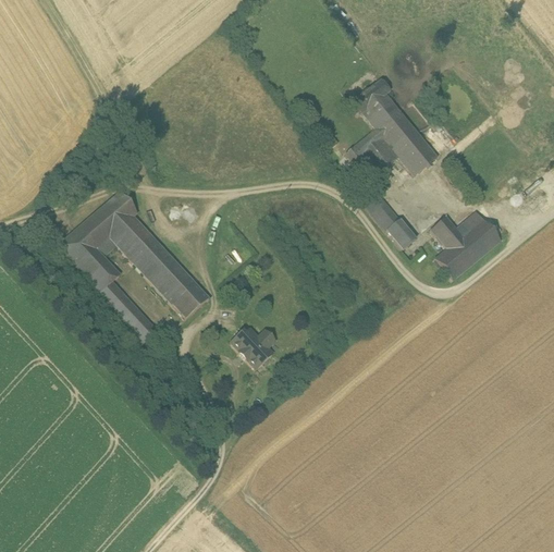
[(382,77),(352,101),(360,112),(365,110),(388,92),(392,88),(382,77)]
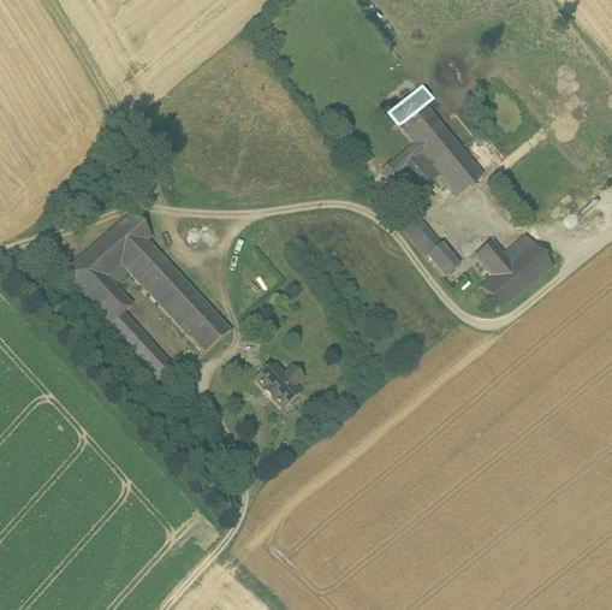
[(486,170),(428,101),(403,122),(417,140),(384,166),(409,196),(421,187),(443,170),(450,179),(459,191),(486,170)]
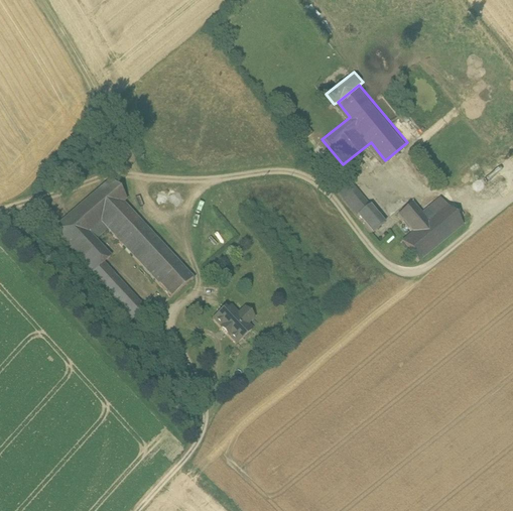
[(315,128),(305,117),(299,122),(309,133),(315,128)]
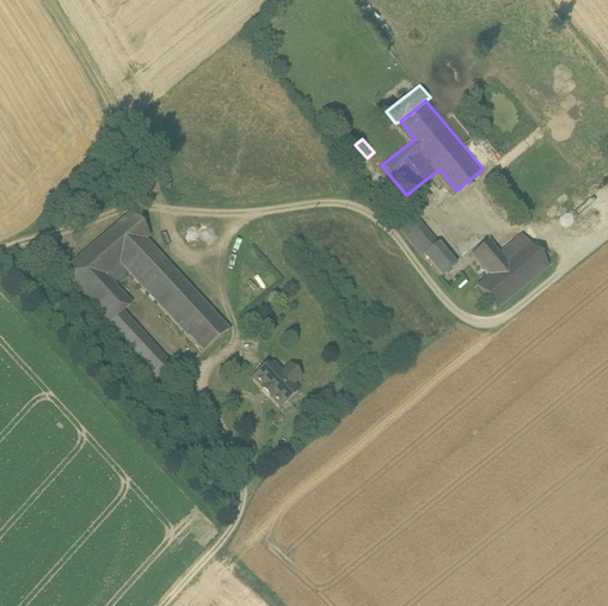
[(441,238),(416,206),(400,219),(427,250),(441,238)]
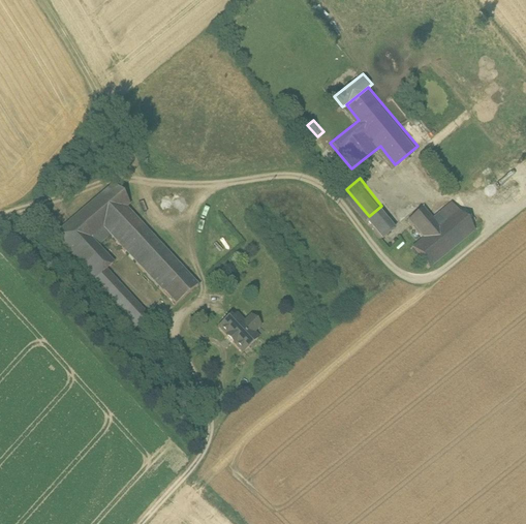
[(115,179),(56,229),(97,274),(109,264),(109,265),(116,257),(100,240),(93,233),(105,222),(129,203),(132,199),(115,179)]
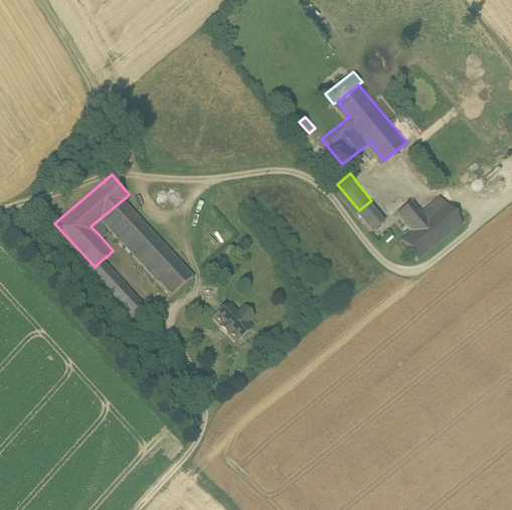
[(442,192),(422,208),(429,215),(448,199),(442,192)]
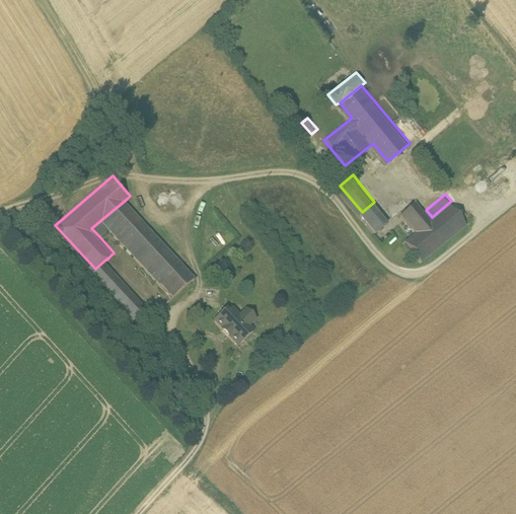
[(150,224),(127,199),(103,218),(111,225),(129,244),(150,224)]
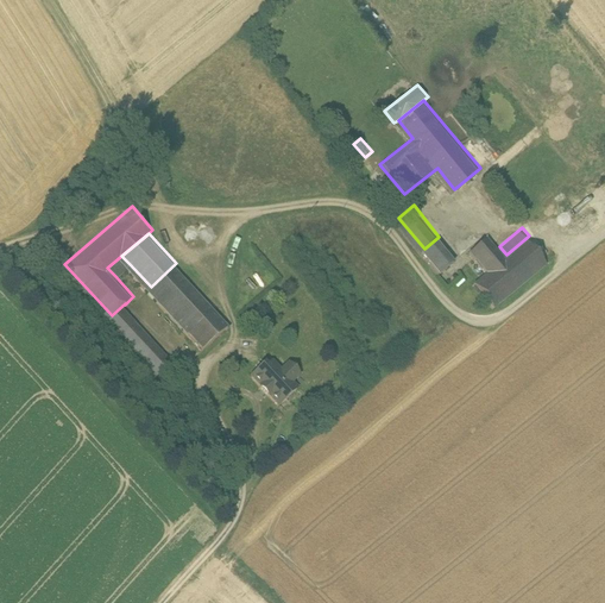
[(489,233),(472,247),(490,268),(506,255),(499,246),(489,233)]
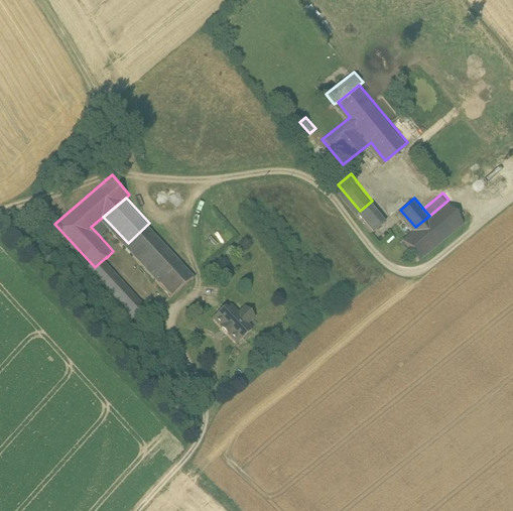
[(415,227),(404,236),(420,257),(465,220),(449,200),(429,216),(415,227)]
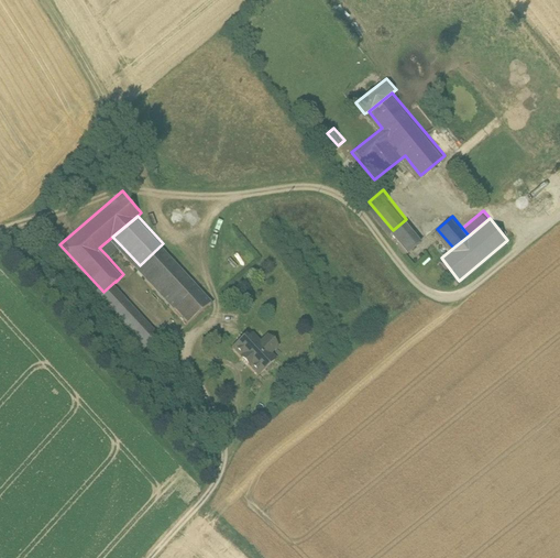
[(406,219),(393,230),(408,249),(421,238),(406,219)]
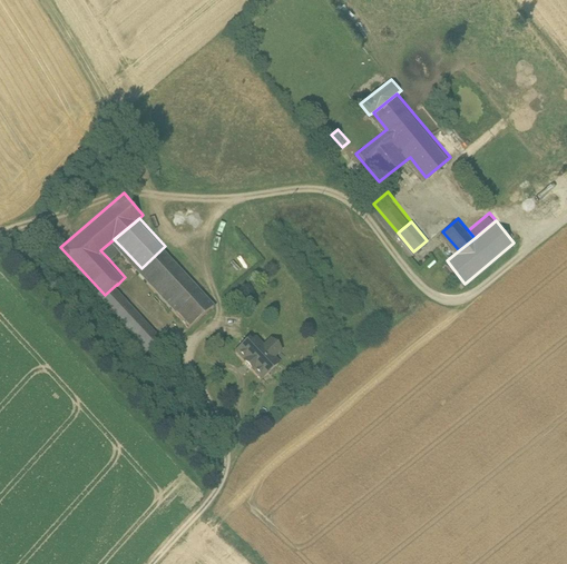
[(100,250),(108,258),(121,247),(114,239),(100,250)]
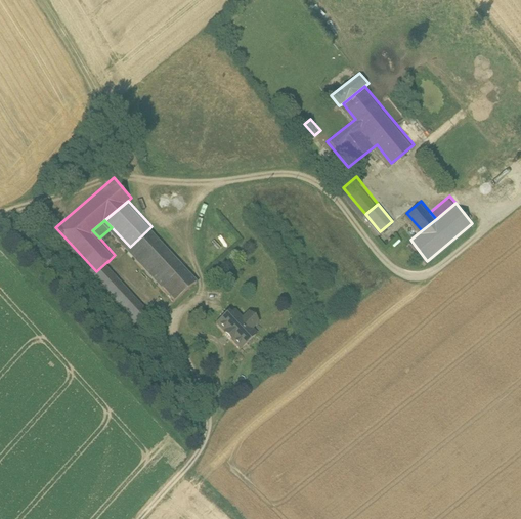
[(157,232),(152,226),(130,247),(135,252),(157,232)]
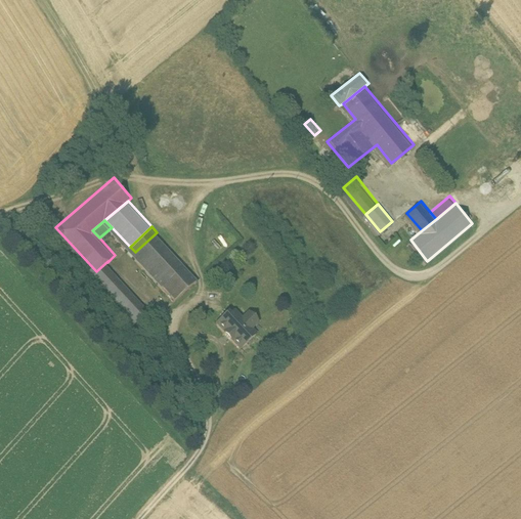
[(200,277),(157,232),(135,252),(176,297),(175,297),(176,298),(198,277),(199,278),(200,277)]
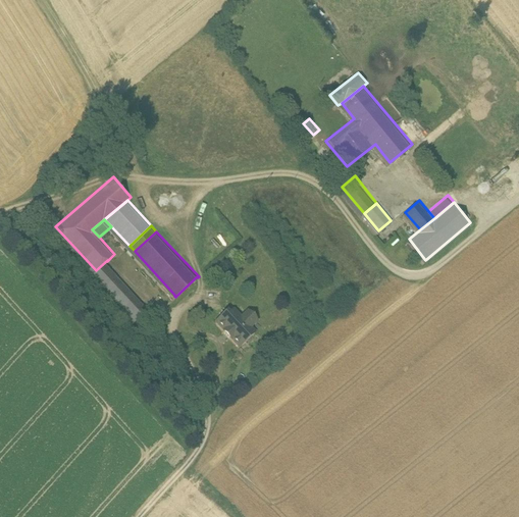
[(149,306),(118,273),(107,261),(107,260),(96,270),(107,282),(105,285),(136,318),(149,306)]
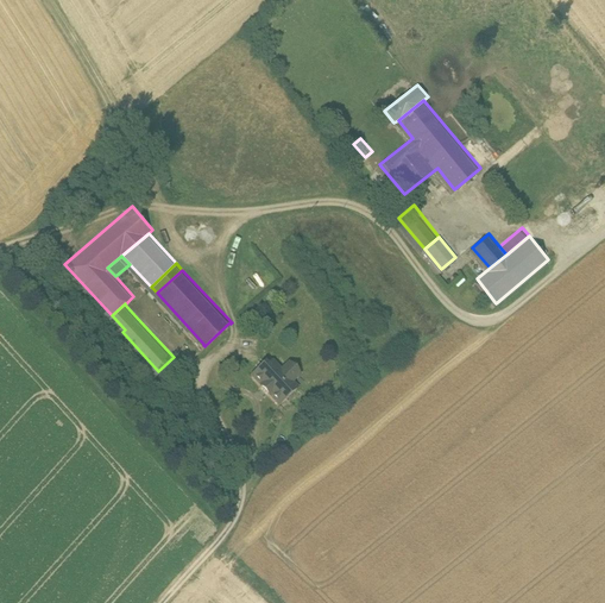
[(284,366),(275,357),(269,363),(266,359),(254,370),(265,381),(264,382),(271,389),(272,388),(282,399),(298,383),(294,376),(301,370),(291,359),(284,366)]
